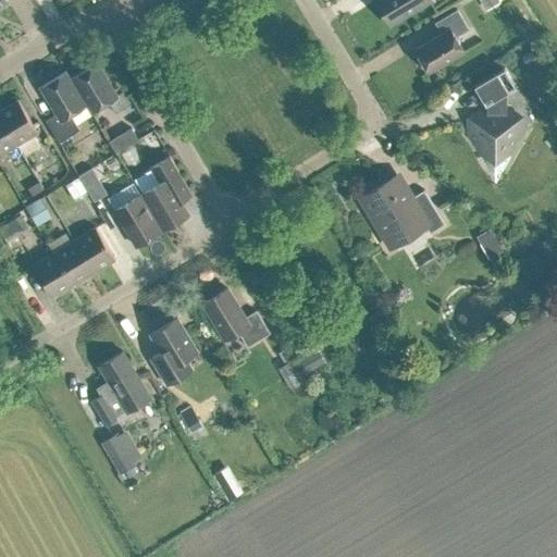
[(374,0),(390,23),(428,0),(374,0)]
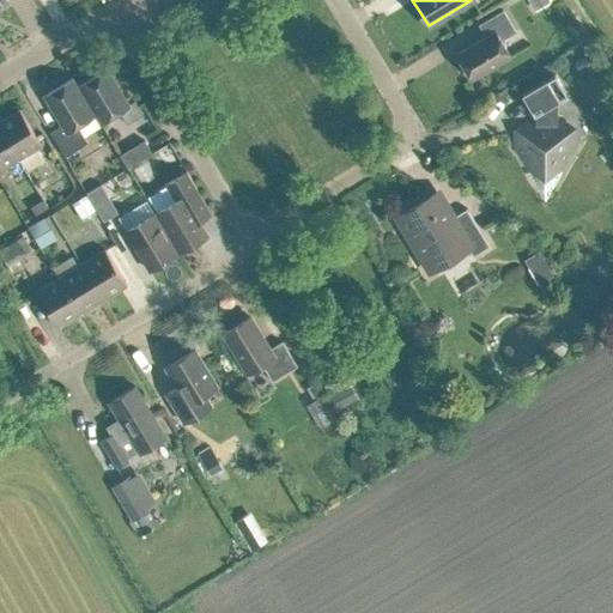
[(548,0),(527,0),(534,10),(550,0),(548,0)]
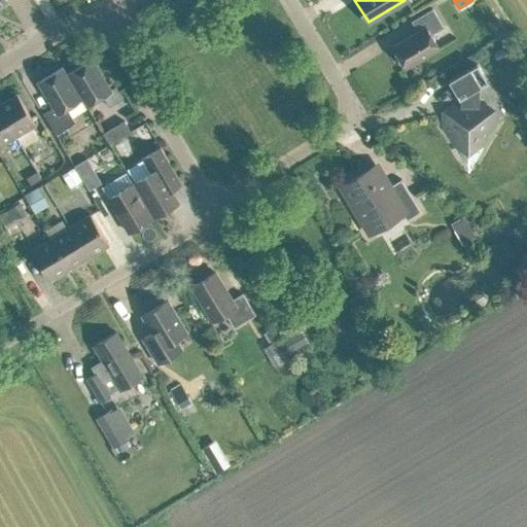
[(405,67),(437,47),(429,34),(443,26),(431,7),(411,21),(417,31),(392,45),(405,67)]
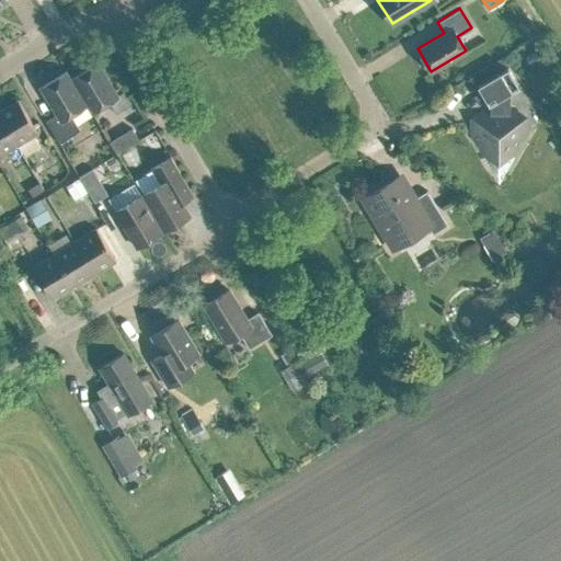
[(542,42),(533,48),(537,56),(539,58),(549,53),(542,42)]
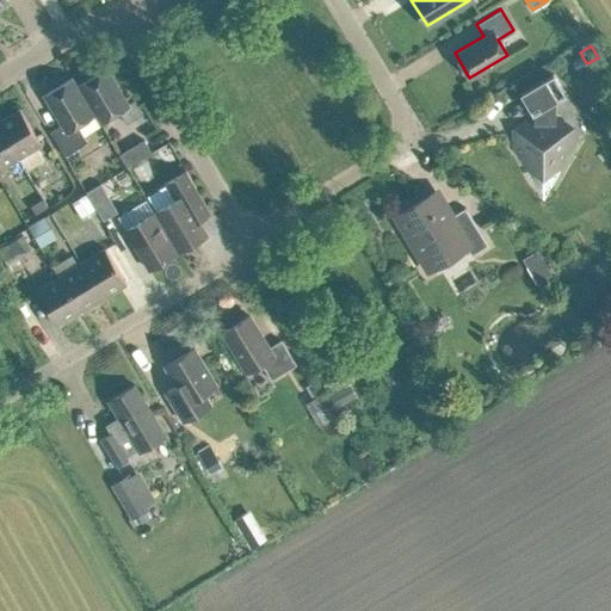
[(127,103),(105,67),(80,82),(103,119),(118,110),(125,123),(142,113),(134,99),(127,103)]
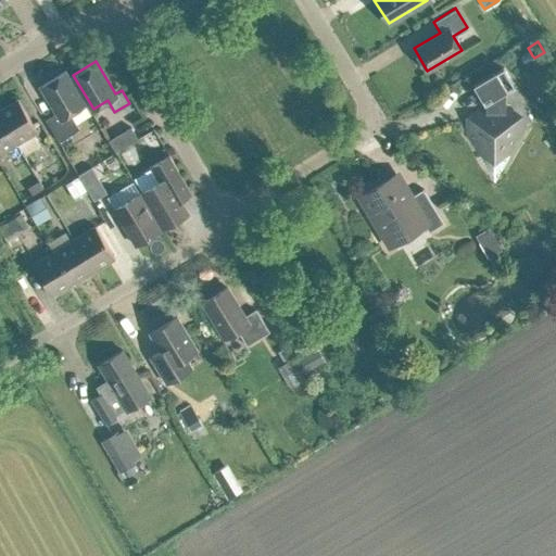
[(503,66),(472,85),(483,103),(485,102),(485,106),(479,106),(465,133),(478,155),(493,182),(521,131),(506,106),(504,106),(504,95),(503,91),(514,86),(503,66)]
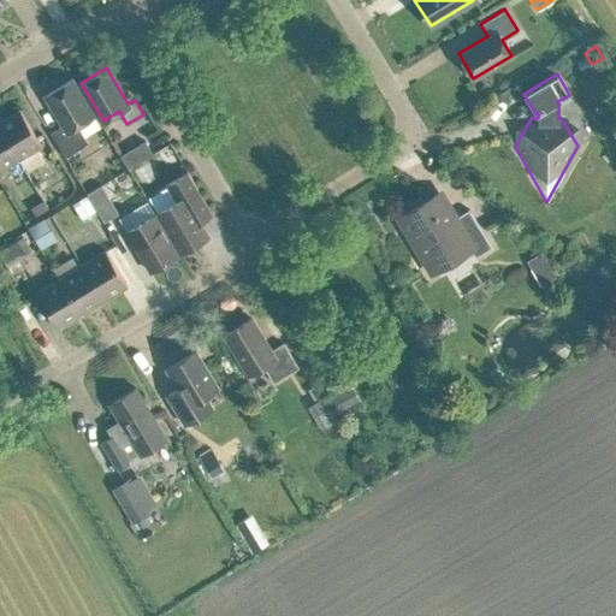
[(63,154),(84,142),(75,125),(93,114),(70,78),(43,94),(60,123),(48,130),(63,154)]
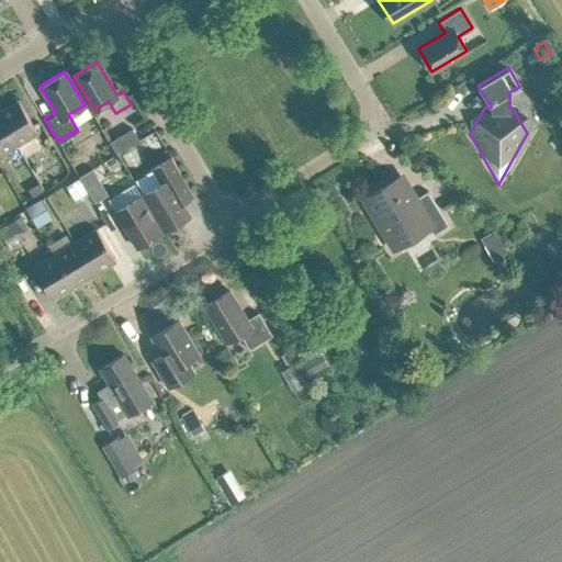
[(0,109),(0,117),(15,144),(37,131),(17,99),(0,109)]
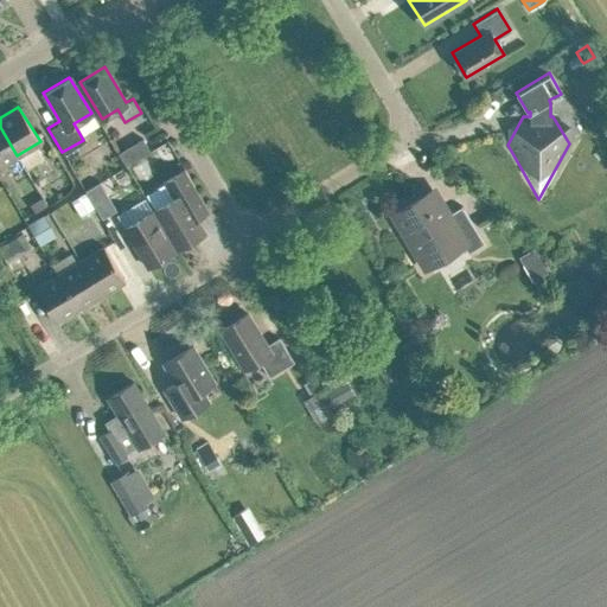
[(0,165),(17,155),(0,127),(0,165)]
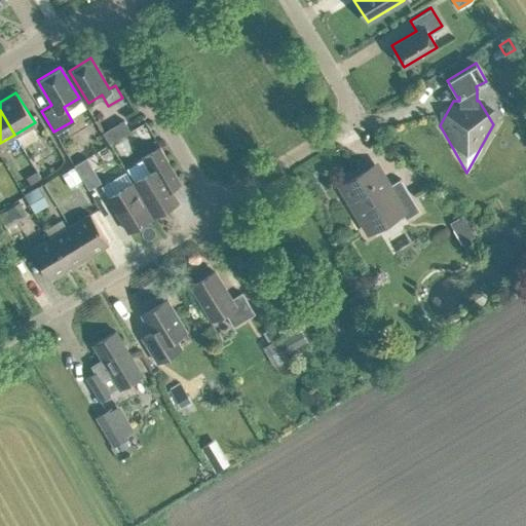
[(109,143),(129,130),(123,119),(102,132),(109,143)]
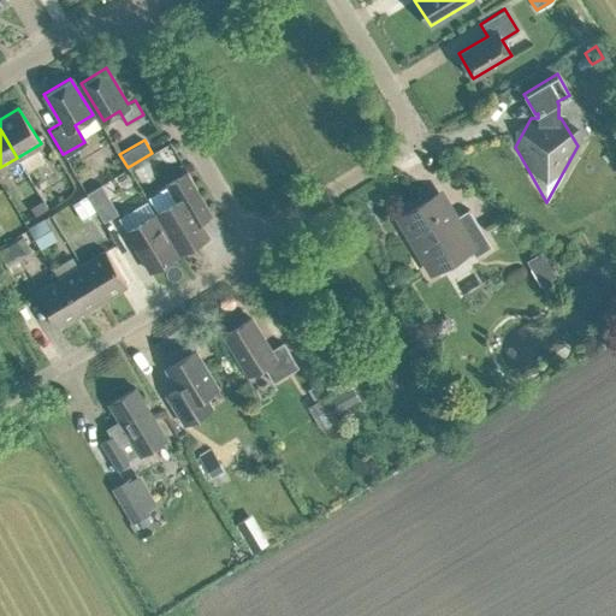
[(181,253),(208,237),(197,219),(211,211),(187,171),(165,184),(175,200),(157,212),(181,253)]
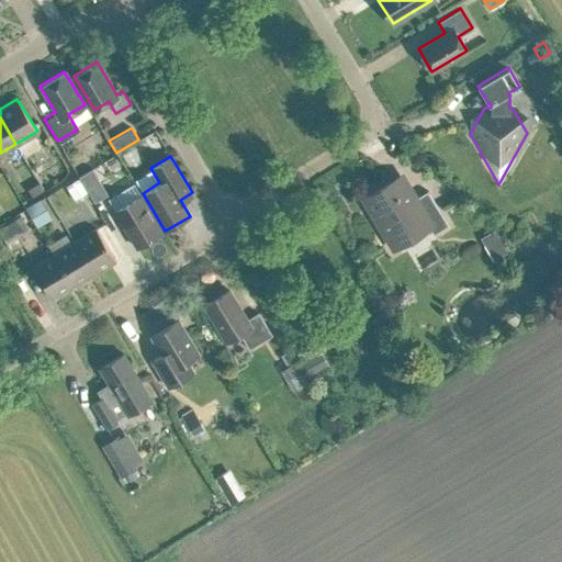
[(108,193),(92,168),(78,176),(93,202),(108,193)]
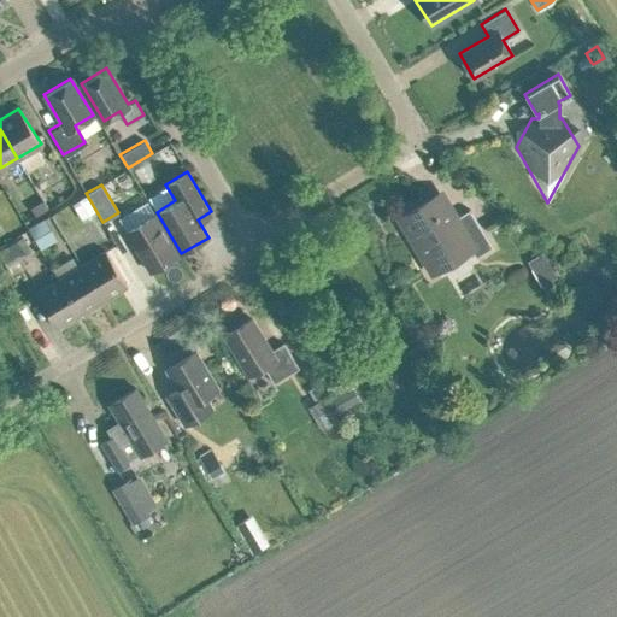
[(453,218),(438,192),(400,215),(434,271),(471,250),(475,257),(492,247),(469,209),(453,218)]
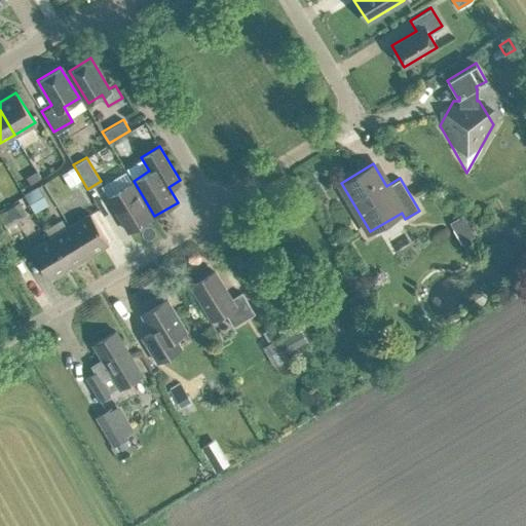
[(35,170),(25,177),(30,184),(40,178),(35,170)]
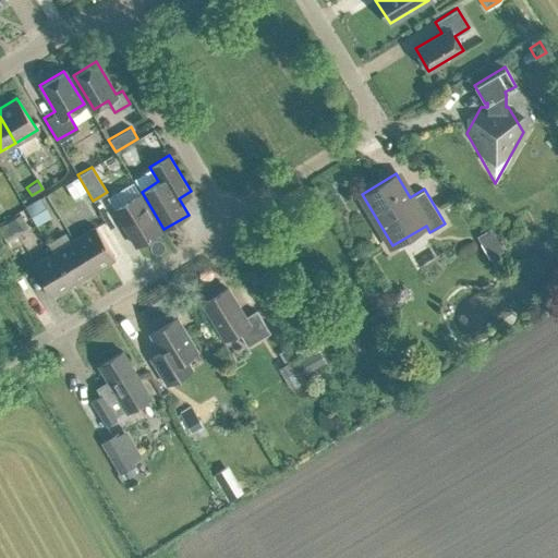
[(136,245),(160,231),(138,193),(113,208),(136,245)]
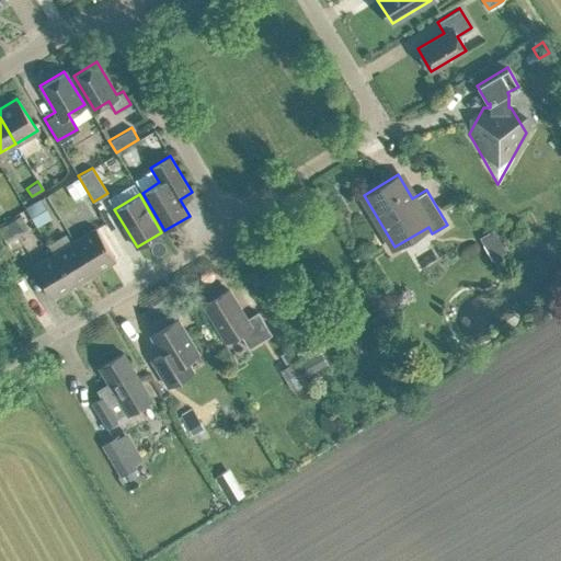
[(39,198),(25,207),(36,225),(50,217),(39,198)]
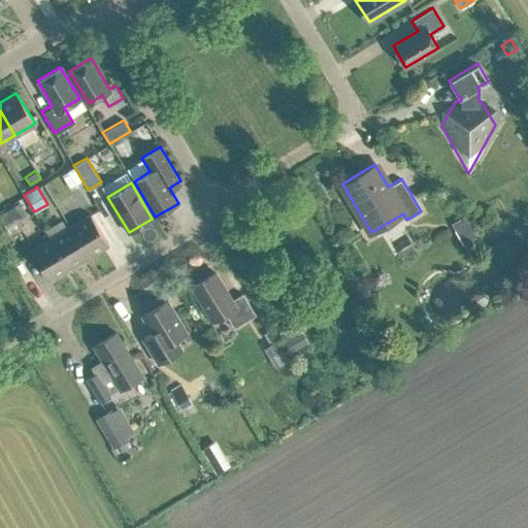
[(70,226),(89,257),(108,244),(90,215),(70,226)]
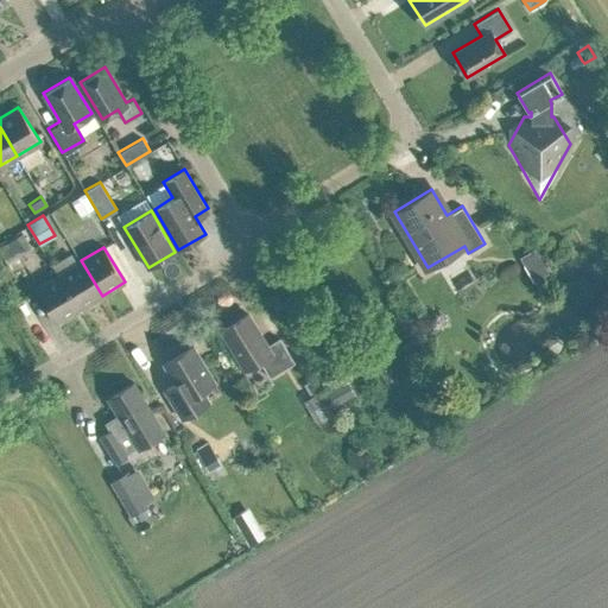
[(80,309),(102,296),(81,260),(58,274),(80,309)]
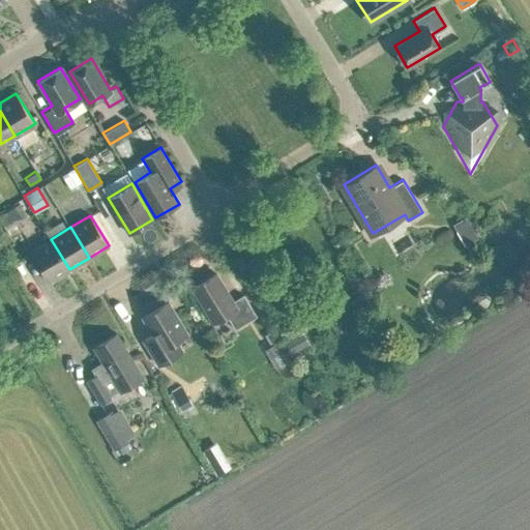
[(50,282),(69,269),(51,239),(31,251),(50,282)]
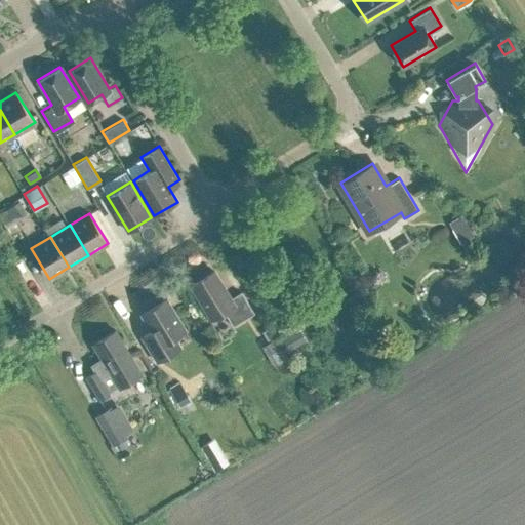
[(230,297),(229,296),(213,270),(190,284),(211,319),(224,312),(233,325),(253,313),(241,291),(230,297)]
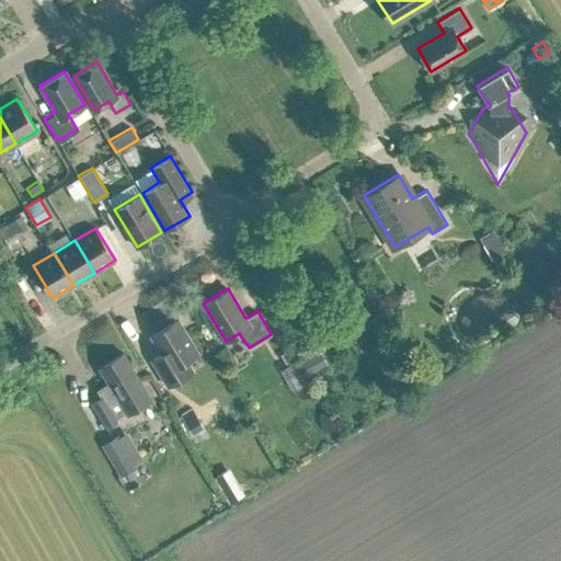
[(167,386),(187,373),(181,362),(196,353),(176,319),(151,334),(162,353),(151,359),(167,386)]
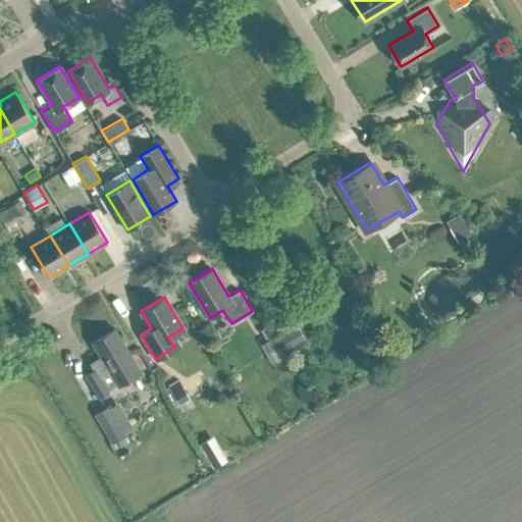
[(305,340),(296,324),(279,334),(284,343),(280,345),(284,352),(305,340)]
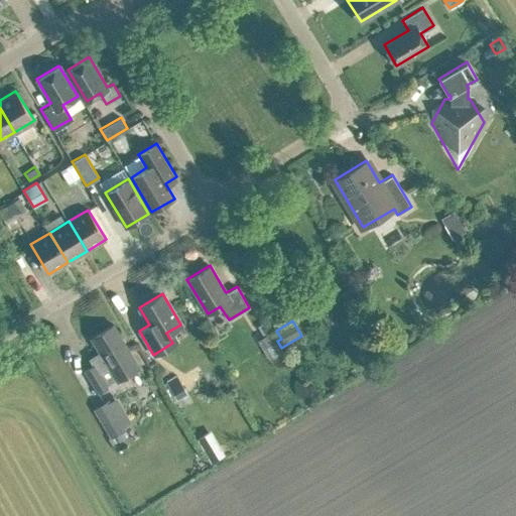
[(117,381),(139,367),(113,324),(91,338),(99,351),(88,358),(92,365),(84,370),(98,392),(108,386),(107,385),(116,379),(117,381)]
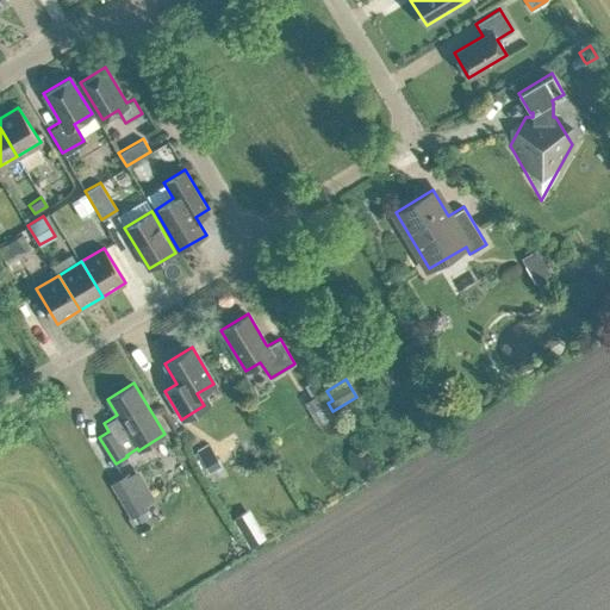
[(324,403),(318,393),(304,402),(318,424),(334,415),(325,402),(324,403)]
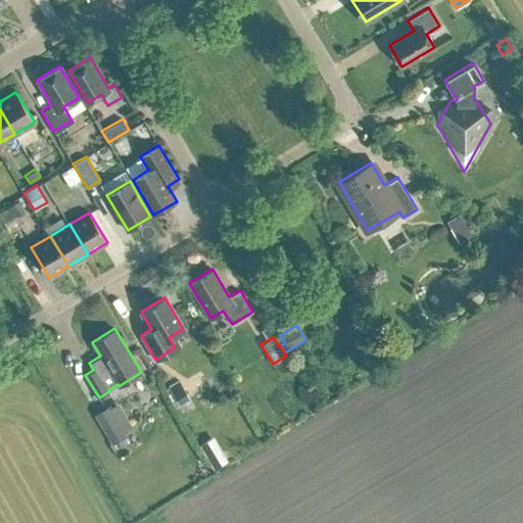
[(190,397),(185,388),(174,395),(179,403),(190,397)]
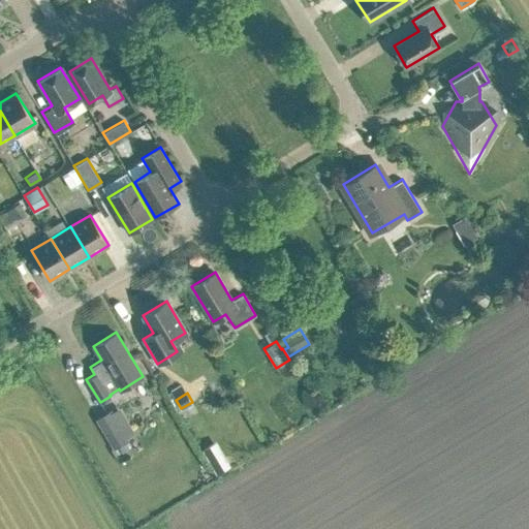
[(134,433),(119,407),(112,411),(111,408),(94,418),(113,448),(128,439),(127,437),(134,433)]
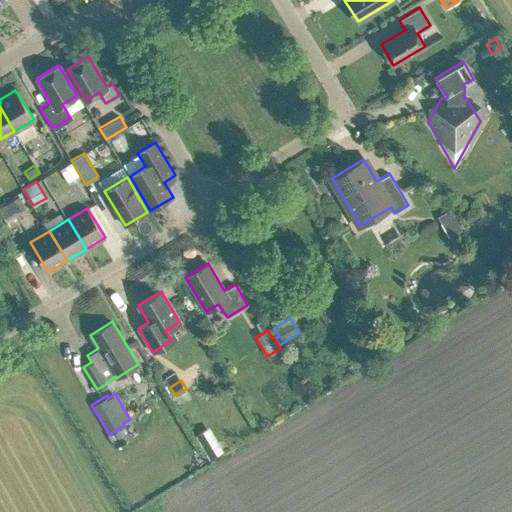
[(216,423),(202,430),(214,456),(228,449),(216,423)]
